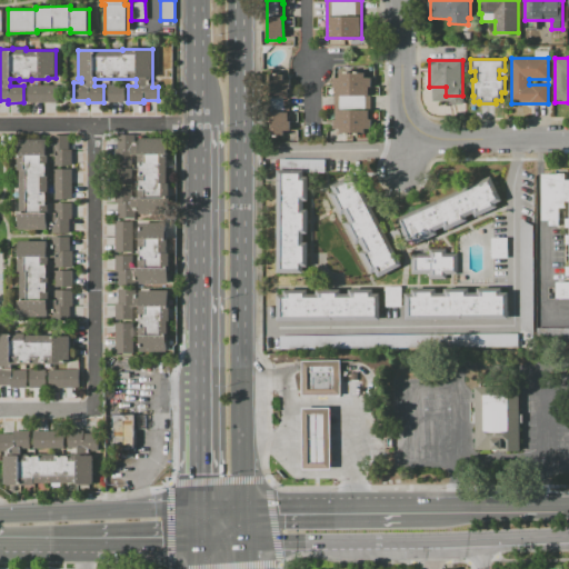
[(370,78),(370,129),(366,129),(366,133),(340,133),(340,129),(333,129),(333,120),(336,120),(336,88),(333,88),(333,78),(340,78),(340,72),(365,72),(365,78),(370,78)]
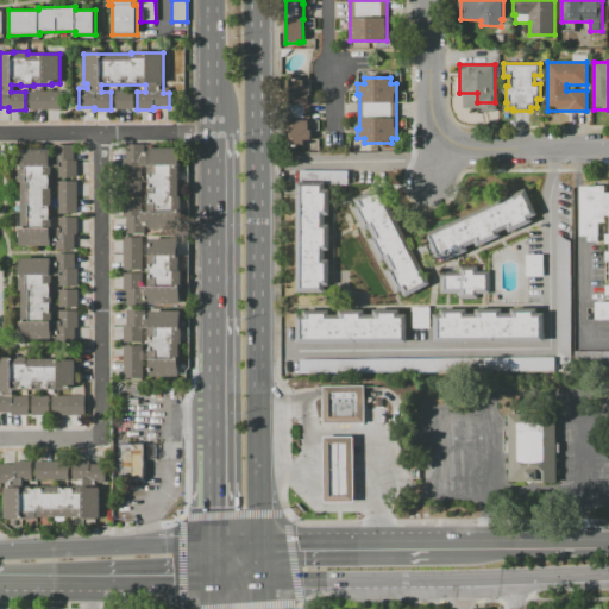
[(311,85),(311,95),(308,95),(308,104),(311,104),(311,120),(309,120),(309,130),(312,130),(312,140),(305,140),(305,145),(293,145),(292,80),(305,80),(305,85),(311,85)]
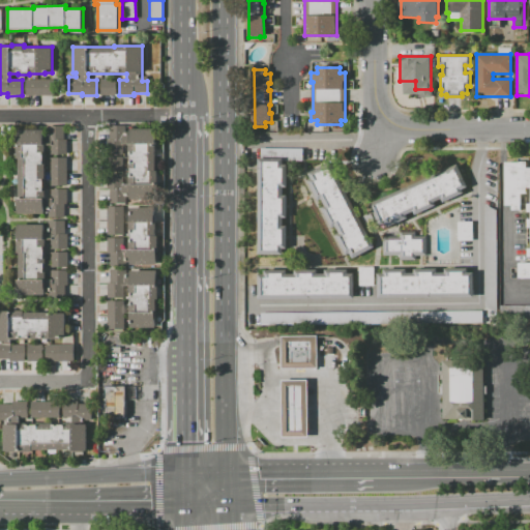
[(26,96),(25,80),(54,79),(54,95),(26,96)]
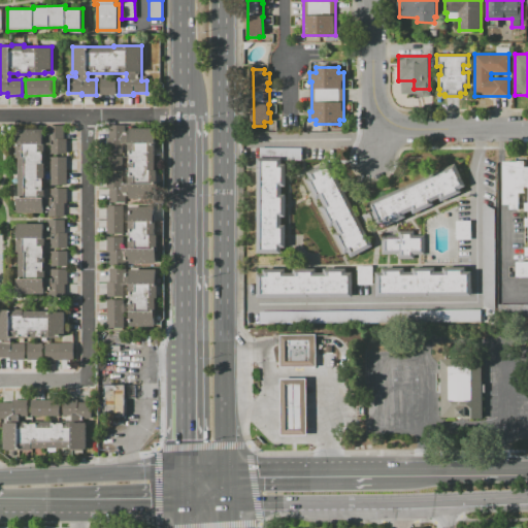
[(114,79),(114,96),(100,96),(100,79),(114,79)]
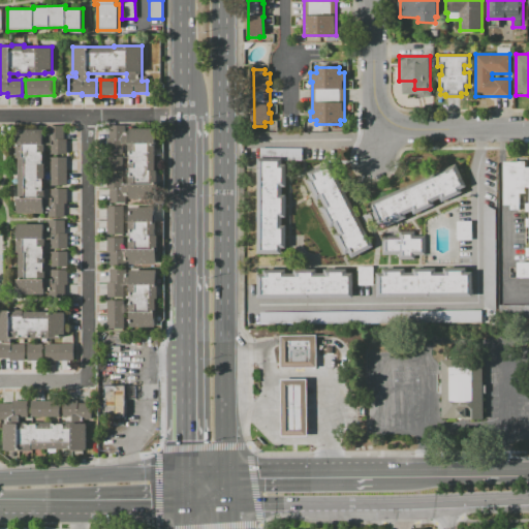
[(18,214),(18,211),(17,211),(16,199),(19,199),(18,158),(17,158),(16,130),(43,129),(43,133),(48,133),(48,126),(63,126),(63,138),(66,138),(66,154),(51,154),(50,145),(43,145),(44,198),(50,198),(50,189),(66,188),(66,204),(63,204),(64,217),(50,217),(50,210),(44,210),(44,213),(18,214)]
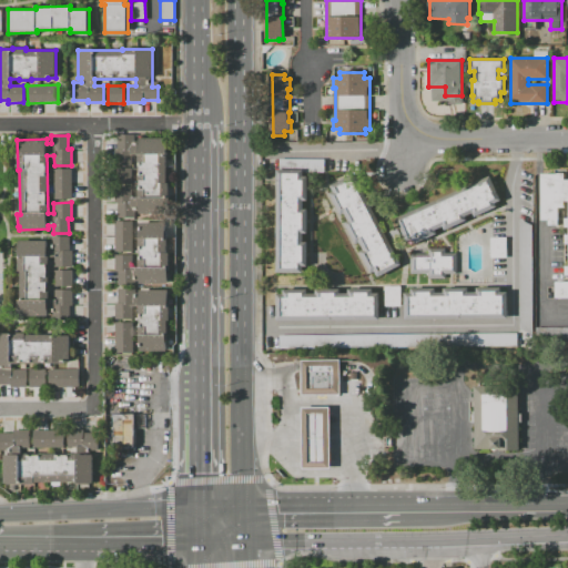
[(165,139),(166,183),(169,183),(169,198),(168,198),(168,214),(139,214),(139,211),(134,211),(134,217),(118,217),(118,203),(114,204),(114,188),(132,188),(132,198),(138,198),(138,154),(132,155),(132,165),(114,165),(114,150),(117,150),(117,135),(134,135),(134,142),(139,142),(139,139),(165,139)]
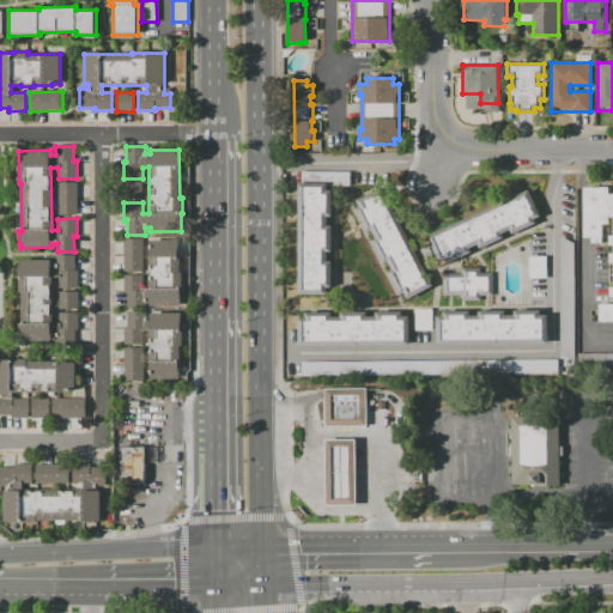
[(351,186),(328,186),(328,190),(332,190),(332,217),(328,217),(328,225),(332,225),(332,252),(328,252),(328,261),(332,261),(332,287),(327,287),(327,295),(299,295),(299,183),(302,183),(302,171),(351,171),(351,186)]
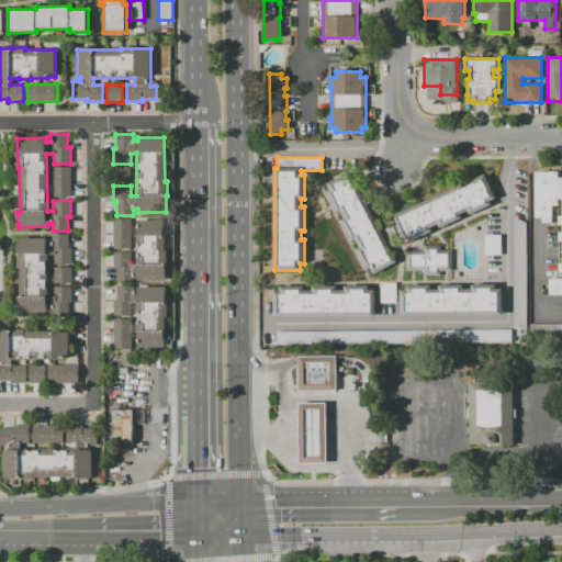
[(54,198),(53,167),(70,167),(70,197),(54,198)]
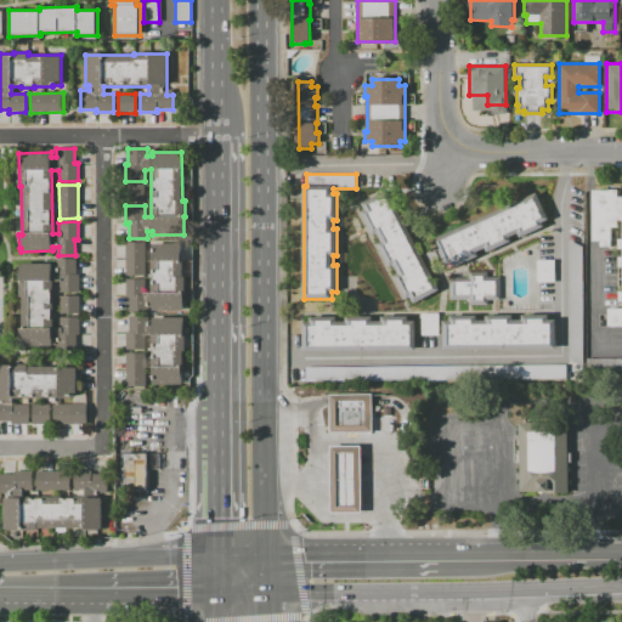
[(143,185),(145,202),(125,202),(125,185),(143,185)]
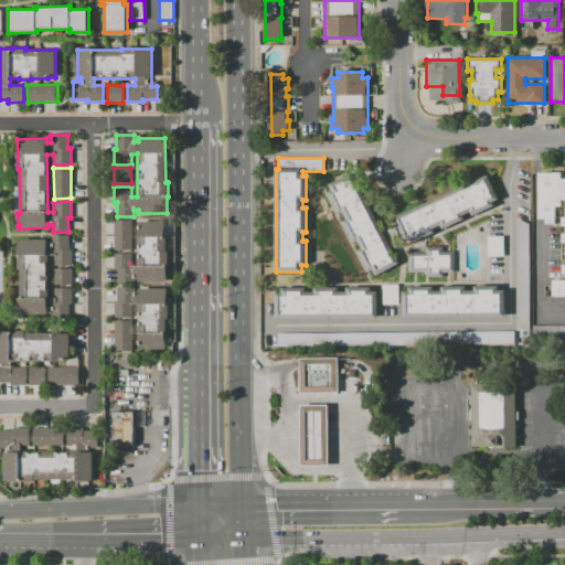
[(354,171),(400,264),(375,275),(373,269),(369,272),(359,251),(362,248),(358,241),(354,243),(343,221),(347,220),(343,212),(340,213),(328,191),(333,189),(330,183),(354,171)]
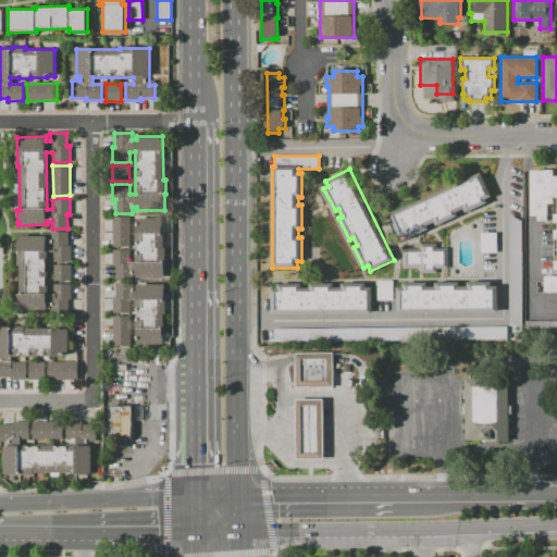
[(556,292),(544,293),(544,276),(556,276),(556,270),(554,270),(554,261),(556,261),(556,239),(554,239),(554,231),(556,231),(556,223),(554,223),(554,214),(556,214),(556,196),(552,197),(552,202),(545,202),(545,220),(536,220),(536,215),(530,215),(530,170),(553,170),(553,175),(556,175),(556,292)]
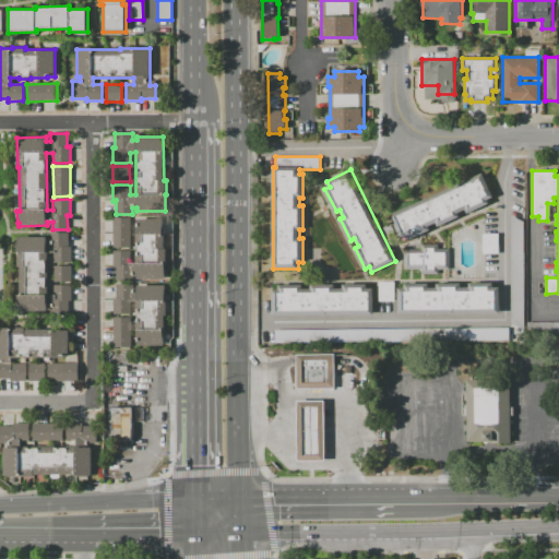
[(487,200),(489,203),(438,227),(436,223),(428,226),(430,229),(408,239),(406,235),(401,238),(391,215),(482,174),(492,197),(487,200)]
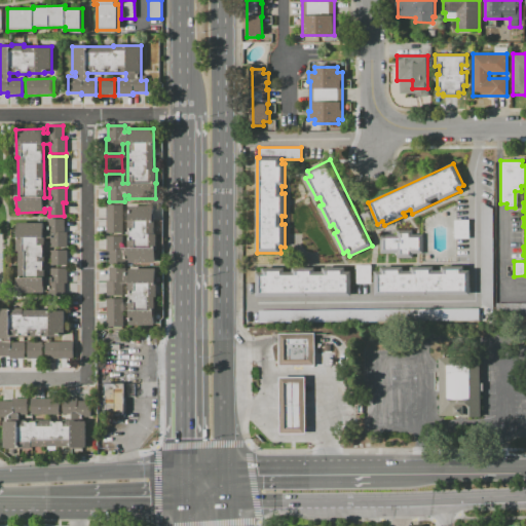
[(492,209),(493,310),(481,304),(481,202),(492,209)]
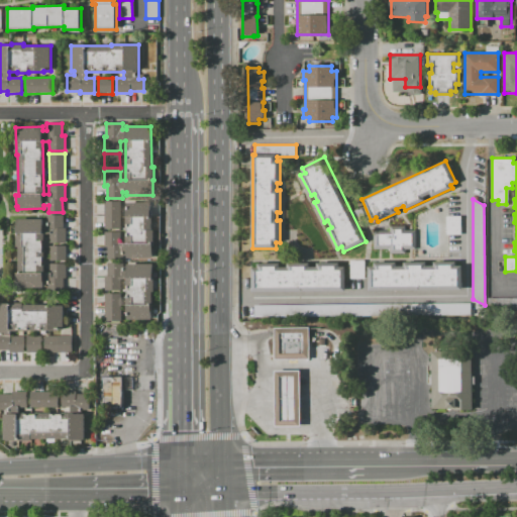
[(120,201),(120,229),(104,229),(104,202),(120,201)]
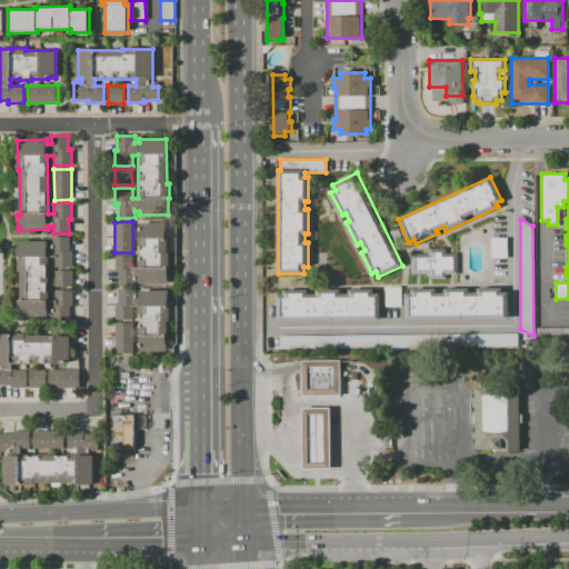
[(166,223),(166,226),(167,226),(167,253),(169,253),(169,282),(168,282),(168,285),(139,285),(139,282),(136,282),(136,287),(118,287),(118,271),(115,271),(115,256),(132,256),(132,268),(139,268),(139,223),(166,223)]
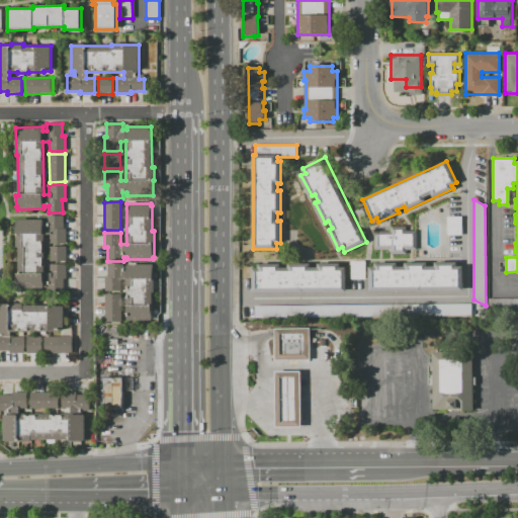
[(16,288),(16,275),(18,275),(17,248),(16,248),(15,223),(17,223),(17,220),(44,220),(44,223),(47,223),(47,216),(63,216),(63,229),(66,229),(66,243),(50,244),(49,235),(44,235),(44,273),(50,273),(50,264),(66,264),(66,278),(63,278),(63,293),(48,293),(48,284),(44,284),(44,287),(16,288)]
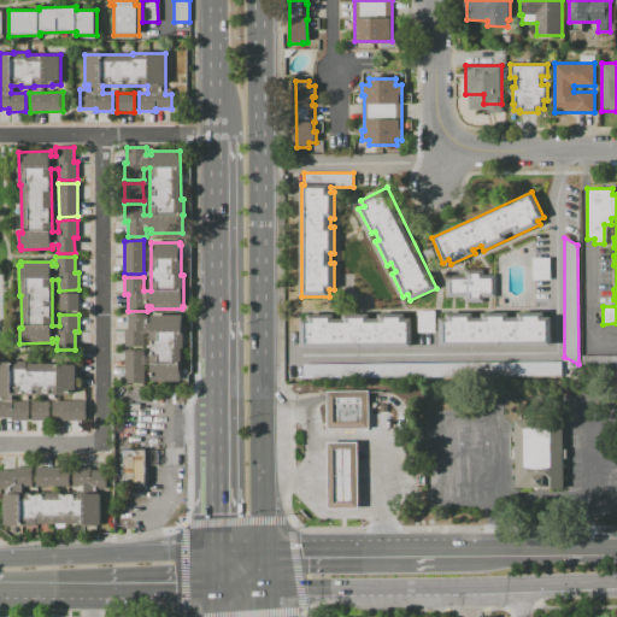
[(553,260),(553,282),(536,282),(536,260),(553,260)]
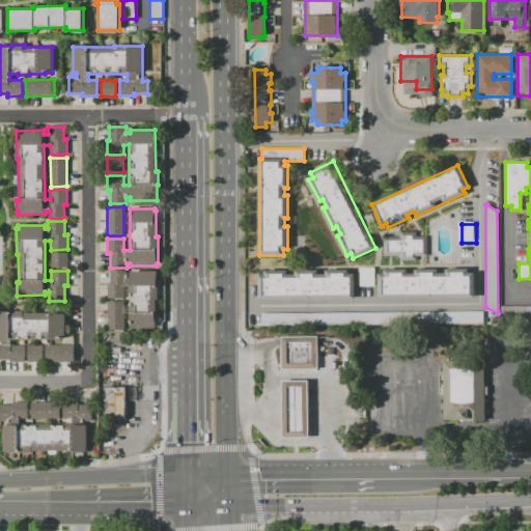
[(384,236),(400,236),(400,231),(416,231),(416,235),(426,235),(427,255),(416,255),(416,259),(400,259),(400,255),(384,255),(384,236)]
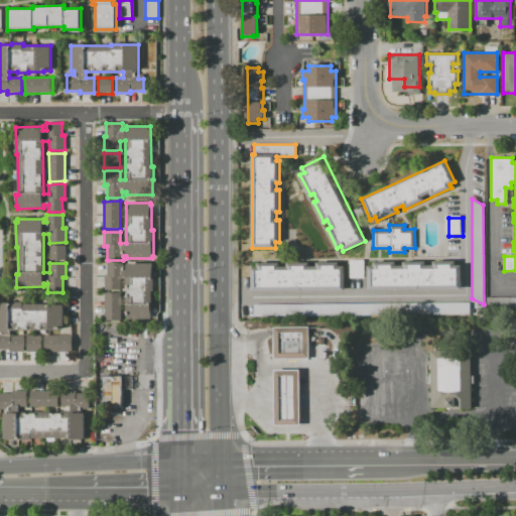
[(49,260),(48,245),(65,245),(66,260),(49,260)]
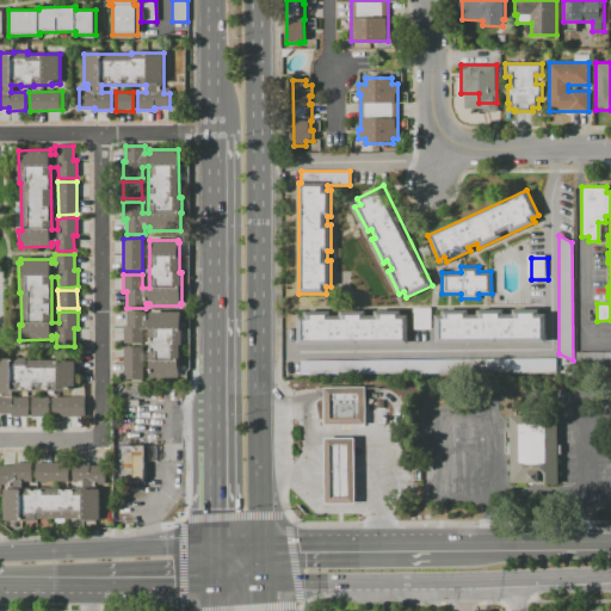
[(431,308),(432,329),(415,329),(414,309),(431,308)]
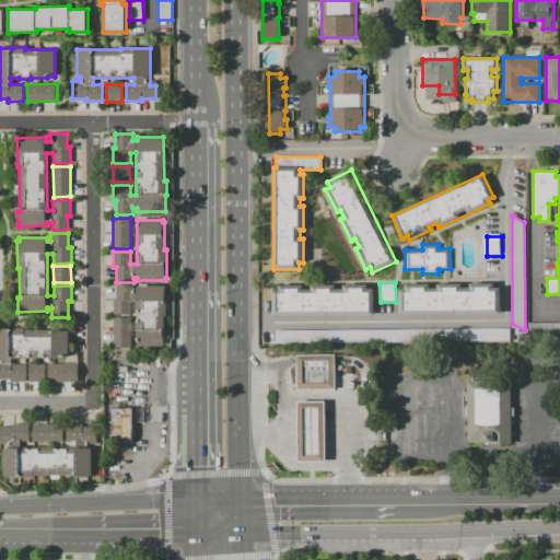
[(165,287),(165,290),(166,290),(166,316),(165,316),(165,345),(163,345),(163,347),(137,347),(136,302),(131,302),(131,315),(114,316),(114,299),(116,299),(116,284),(133,284),(133,291),(137,291),(137,287),(165,287)]
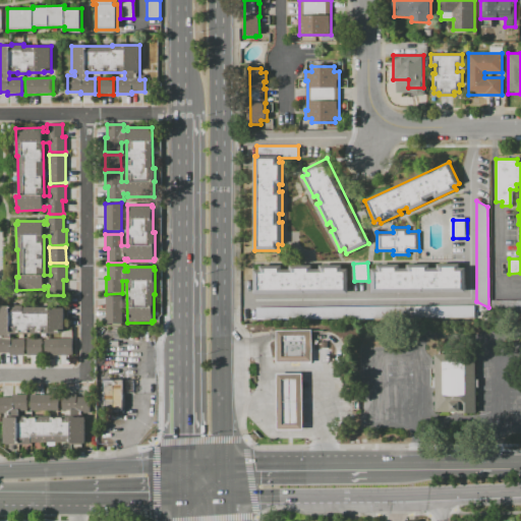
[(348,269),(348,293),(254,294),(254,270),(261,270),(261,266),(282,266),(282,269),(290,269),(290,266),(312,265),(312,269),(321,269),(321,265),(342,265),(342,269),(348,269)]
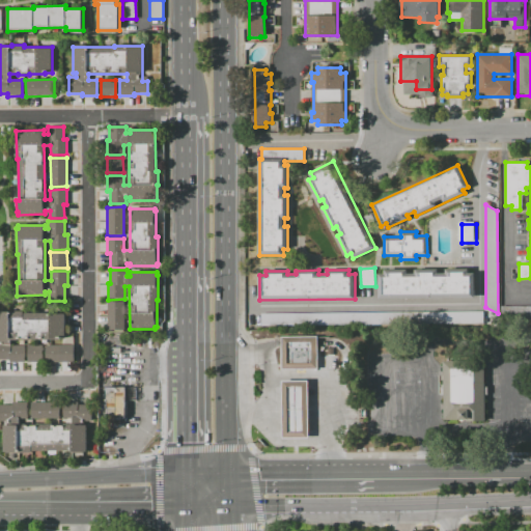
[(477,275),(478,300),(382,301),(382,275),(388,275),(388,272),(410,271),(411,275),(418,275),(418,271),(441,271),(441,275),(448,275),(448,271),(471,271),(472,275),(477,275)]
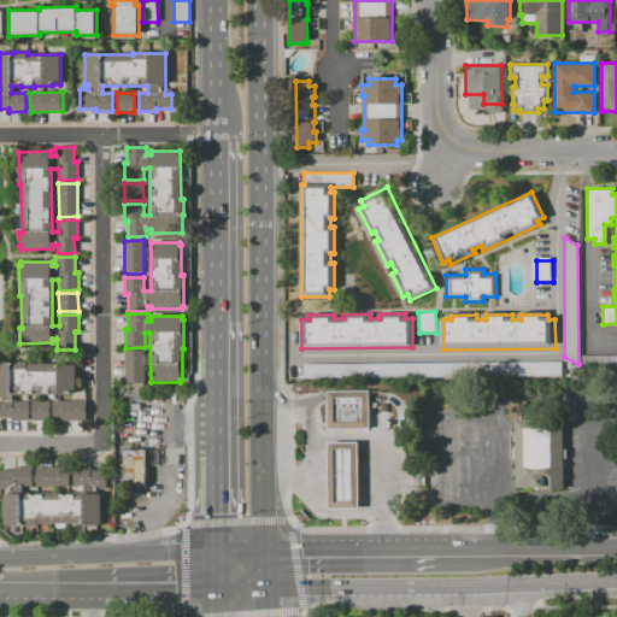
[(145,351),(145,383),(125,383),(125,351),(145,351)]
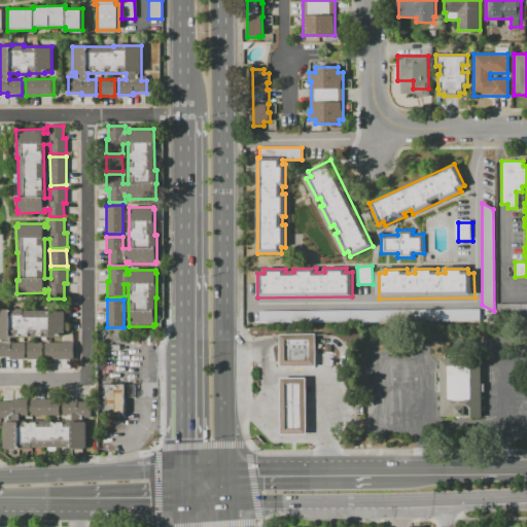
[(526,316),(498,317),(498,303),(526,303),(526,316)]
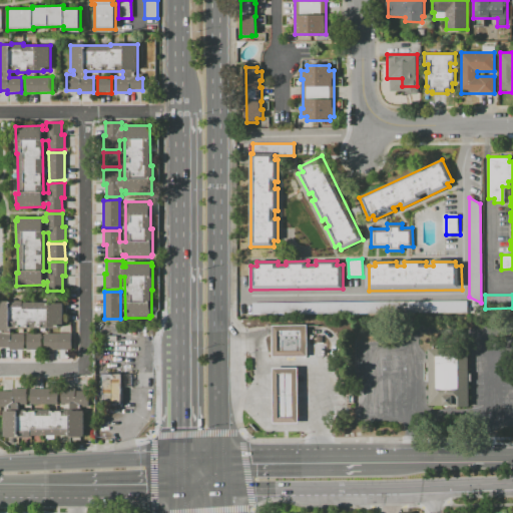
[(0,347),(0,302),(12,302),(12,301),(22,301),(22,303),(50,303),(62,303),(63,328),(9,328),(9,334),(23,334),(23,350),(9,350),(9,347),(0,347)]
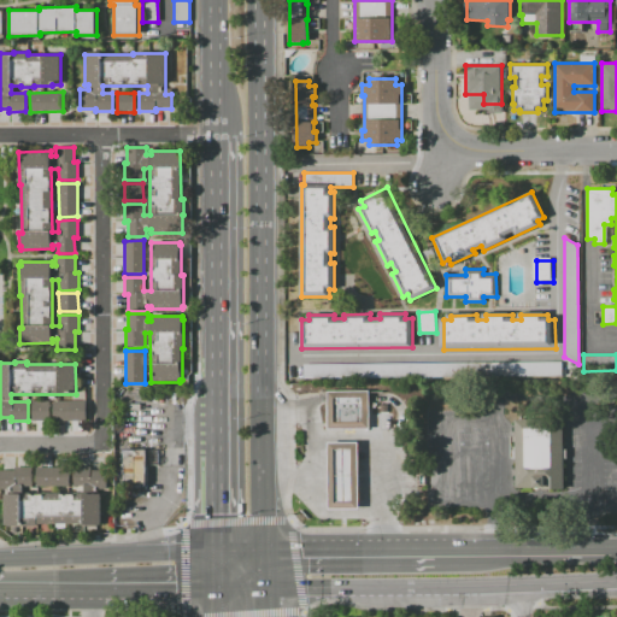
[(562,362),(562,376),(304,378),(304,364),(562,362)]
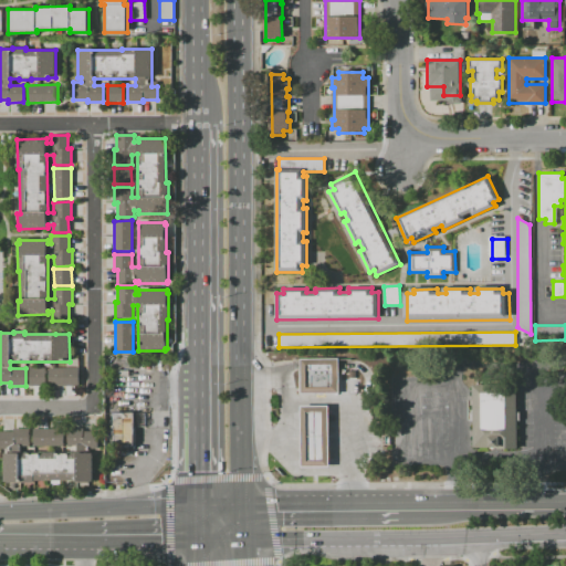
[(300,370),(300,366),(300,359),(338,358),(338,365),(338,370),(300,370)]
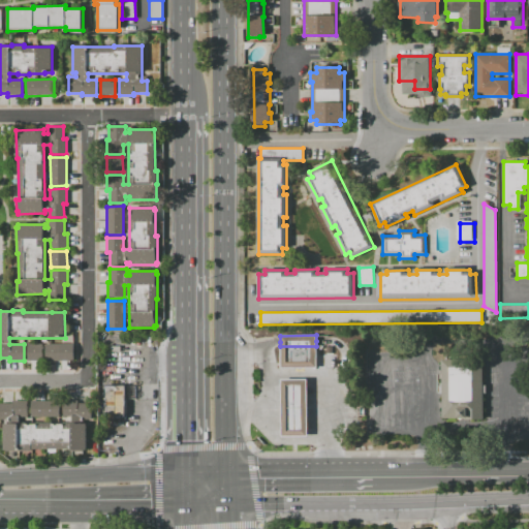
[(27,361),(27,344),(42,344),(42,361),(27,361)]
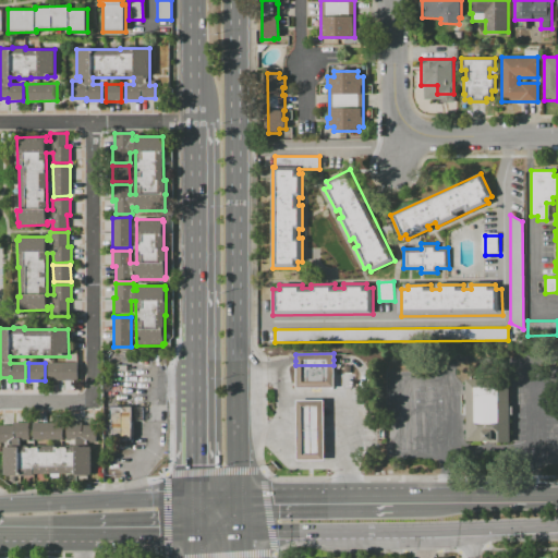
[(48,380),(47,363),(77,363),(77,380),(48,380)]
